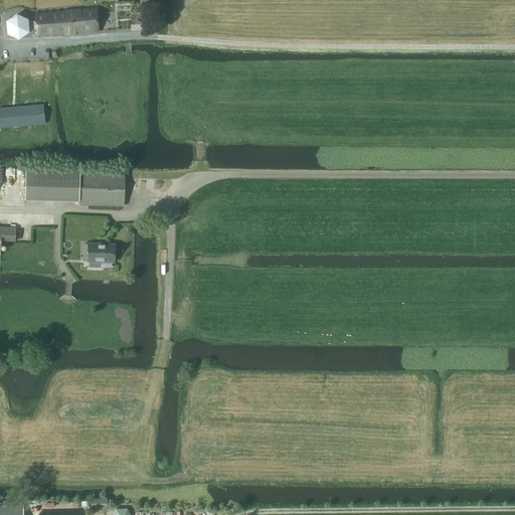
[(14,17),(7,22),(8,34),(18,38),(28,32),(28,30),(30,30),(34,30),(36,29),(36,37),(98,32),(97,9),(96,9),(34,14),(35,20),(35,21),(35,22),(31,22),(27,22),(27,20),(18,16),(16,15),(14,17)]
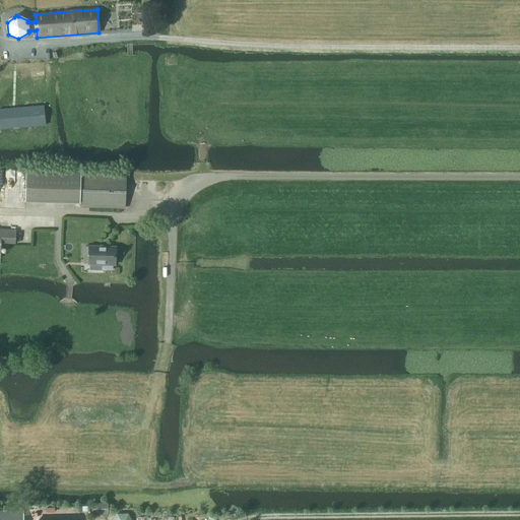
[(0,109),(0,129),(45,125),(44,106),(0,109)]
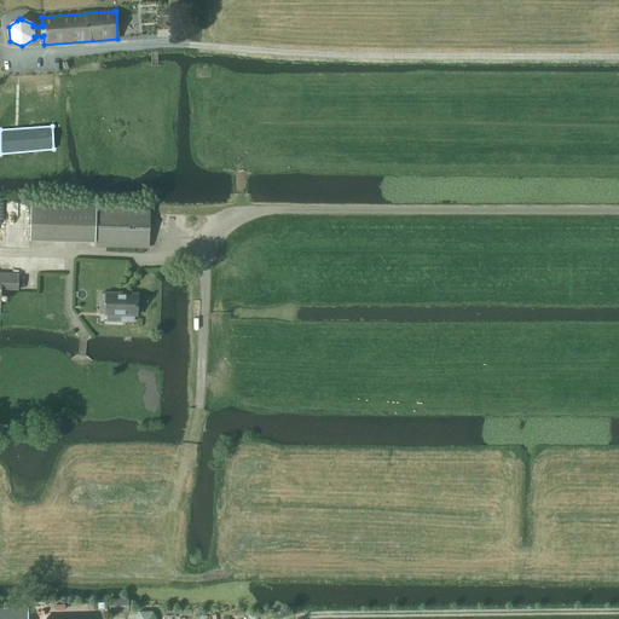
[(94,247),(149,248),(150,208),(30,204),(30,241),(94,243),(94,247)]
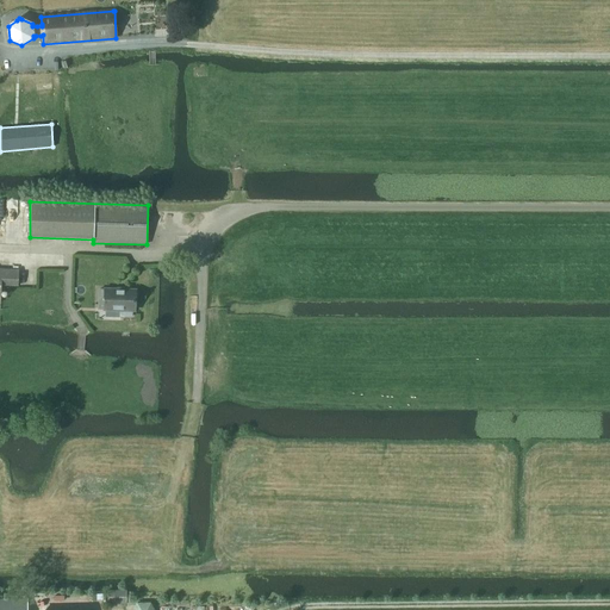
[(18,286),(19,271),(0,269),(0,303),(0,304),(1,285),(18,286)]
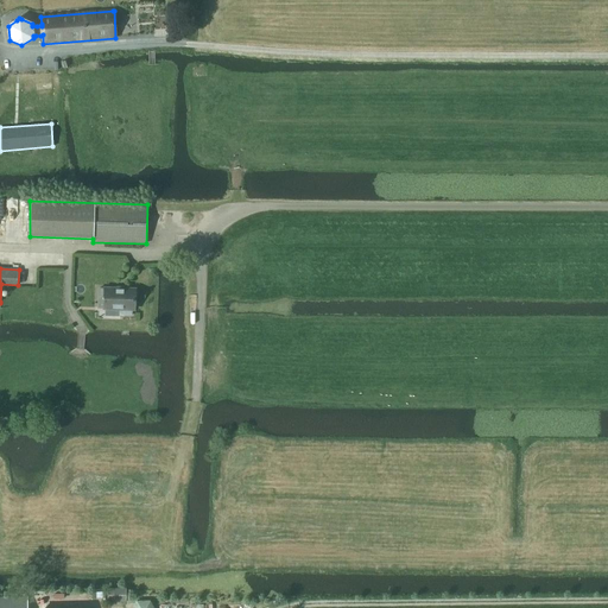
[(99,289),(97,309),(103,309),(120,310),(120,316),(131,316),(131,310),(133,310),(134,290),(105,289),(105,290),(99,289)]
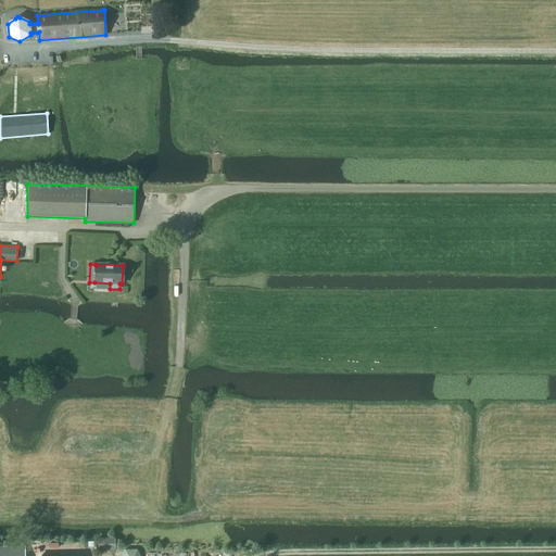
[(0,546),(0,555),(24,555),(25,546),(0,546)]
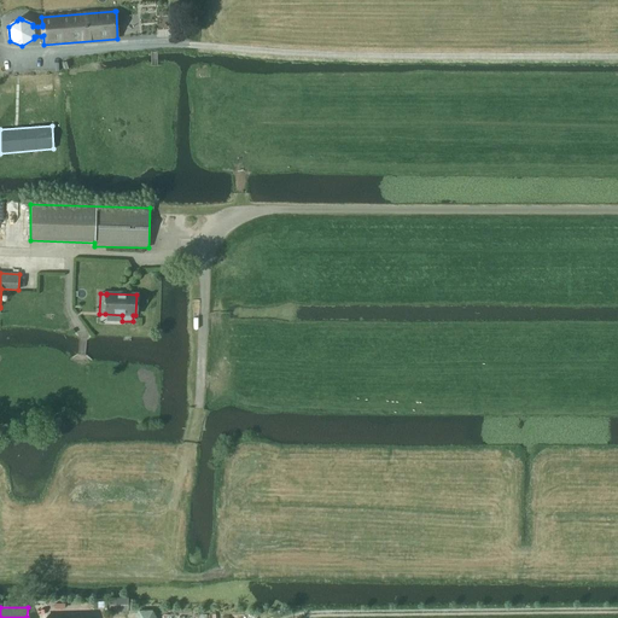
All buildings are outlined.
